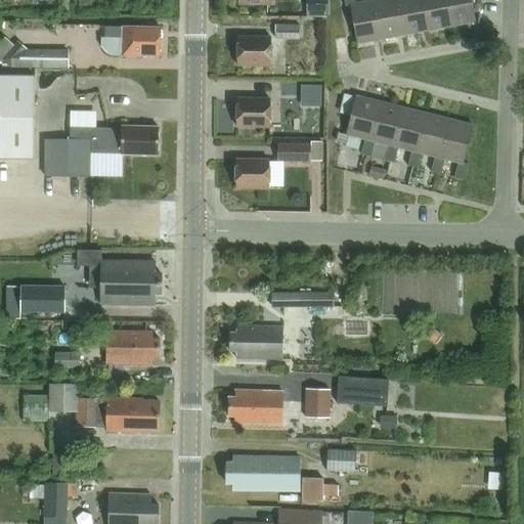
[(354,0),(344,0),(346,7),(350,6),(357,44),(381,39),(374,0),(369,1),(356,4),(354,0)]
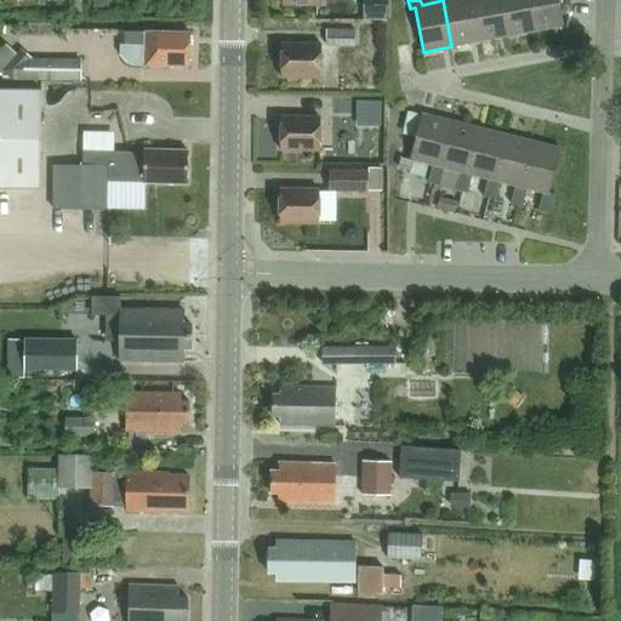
[(437,0),(438,1),(443,0),(451,46),(479,41),(471,0),(437,0)]
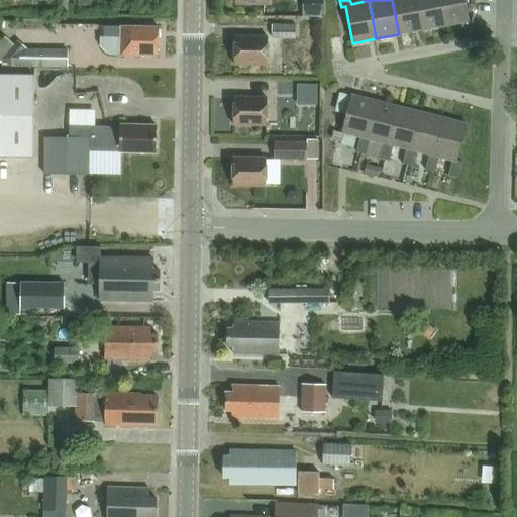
[(392,0),(399,34),(422,30),(416,0),(392,0)]
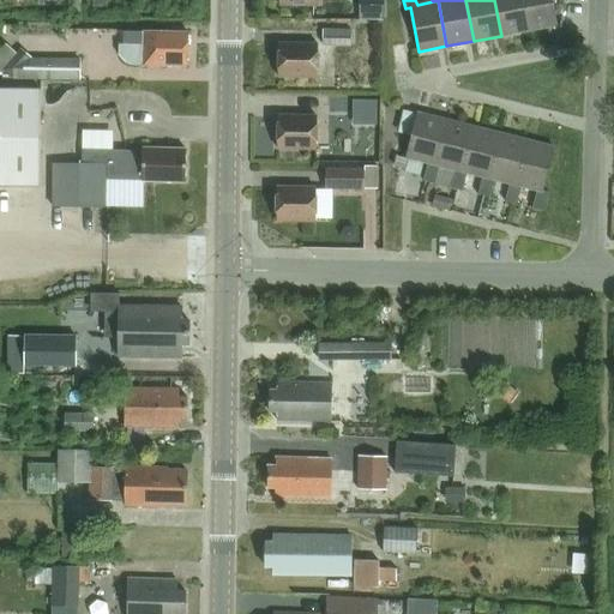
[(494,0),(501,36),(529,31),(523,0),(494,0)]
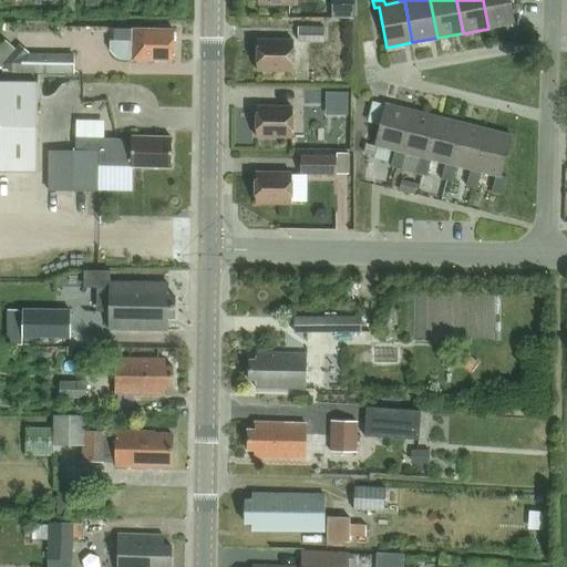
[(483,0),(488,29),(515,23),(511,0),(483,0)]
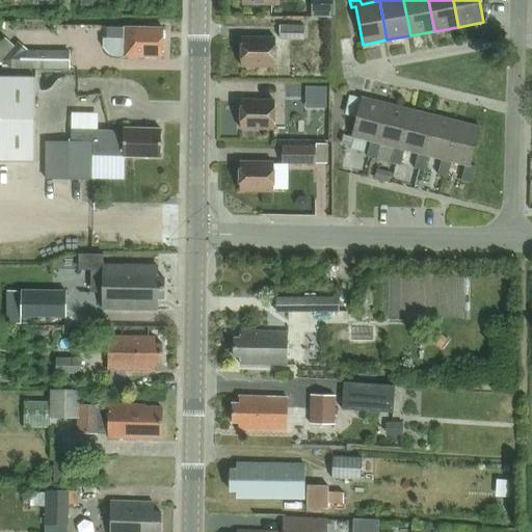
[(306,25),(281,24),(280,37),(306,37),(306,25)]
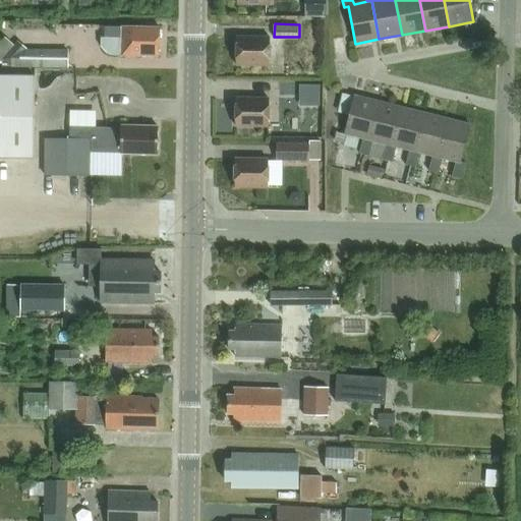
[(105,38),(121,38),(120,55),(160,56),(160,27),(105,26),(105,38)]
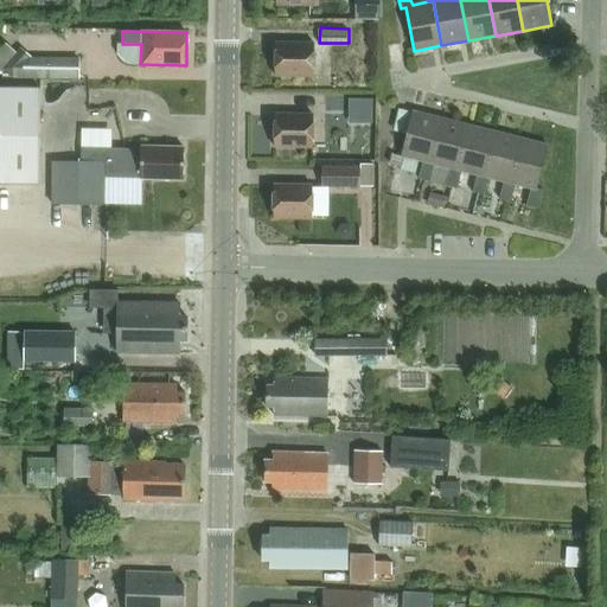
[(314,76),(314,44),(276,43),(275,76),(314,76)]
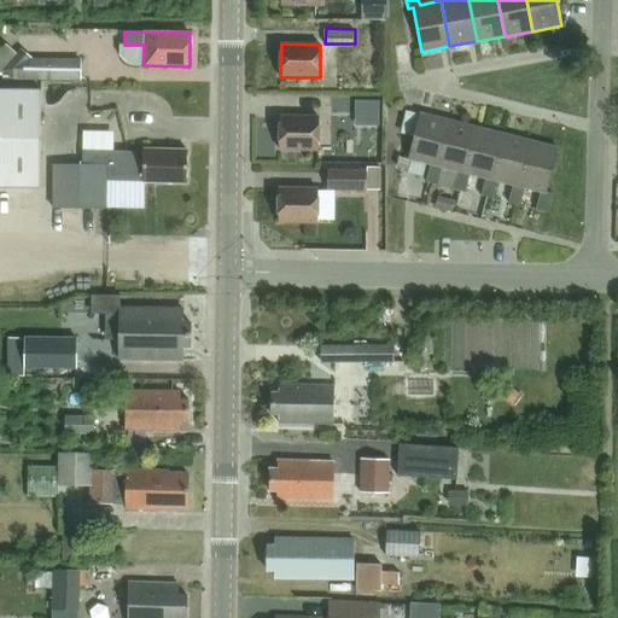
[(10,77),(81,79),(81,58),(33,58),(21,47),(1,70),(10,77)]
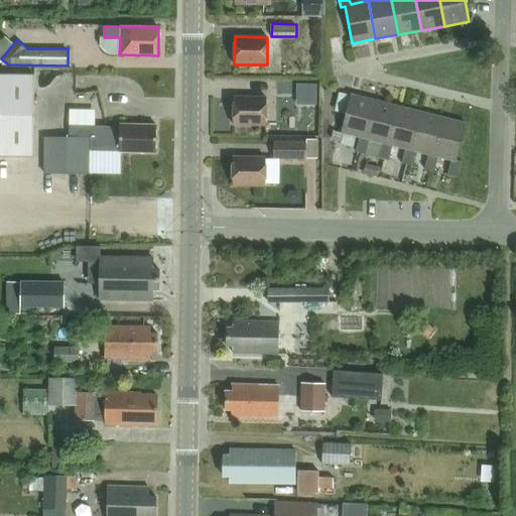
[(0,155),(34,156),(34,76),(0,75),(0,155)]
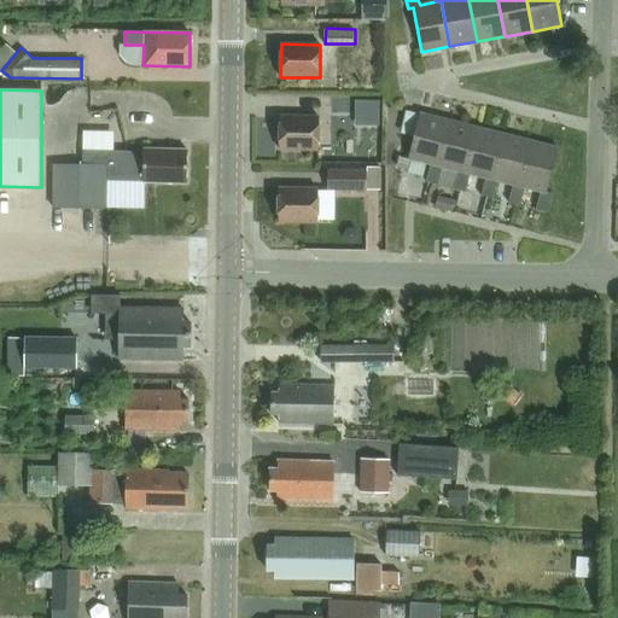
[(363,101),(363,127),(379,127),(379,101),(363,101)]
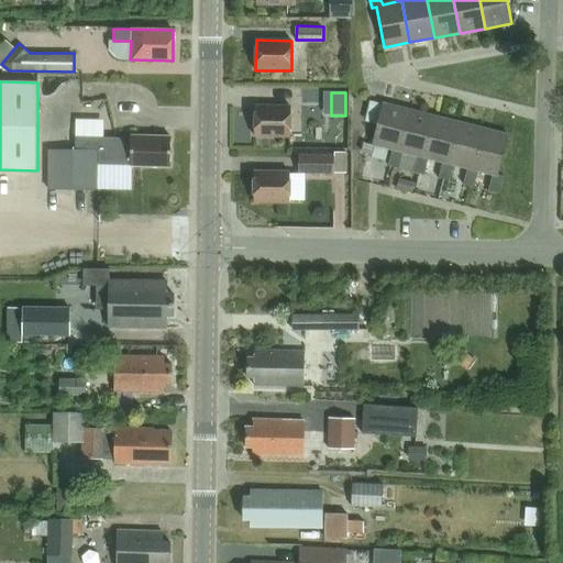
[(383,103),(372,144),(393,150),(388,166),(399,168),(404,152),(398,151),(409,110),(383,103)]
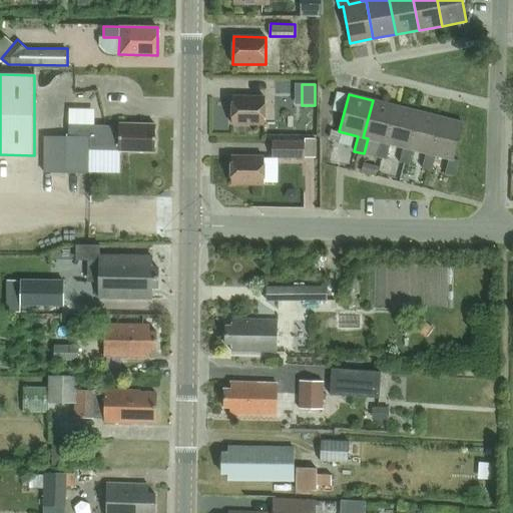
[(265,124),(265,97),(232,96),(232,124),(265,124)]
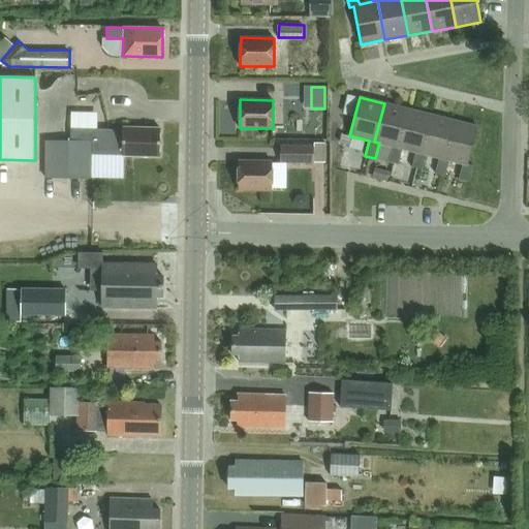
[(384,103),(374,142),(379,143),(393,147),(389,161),(399,164),(402,149),(398,148),(407,110),(384,103)]
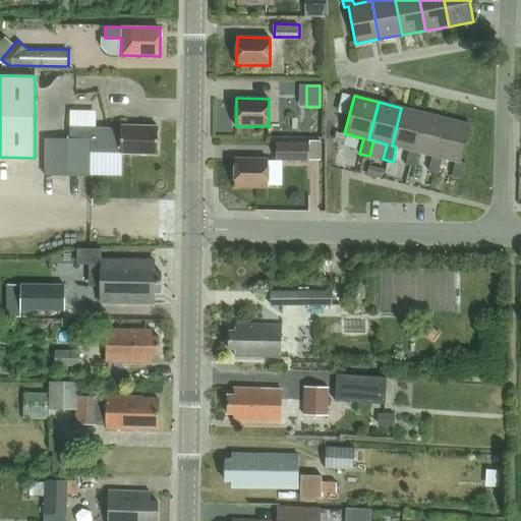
[(392,146),(396,147),(409,150),(406,165),(415,168),(419,153),(415,152),(424,113),(401,108),(392,146)]
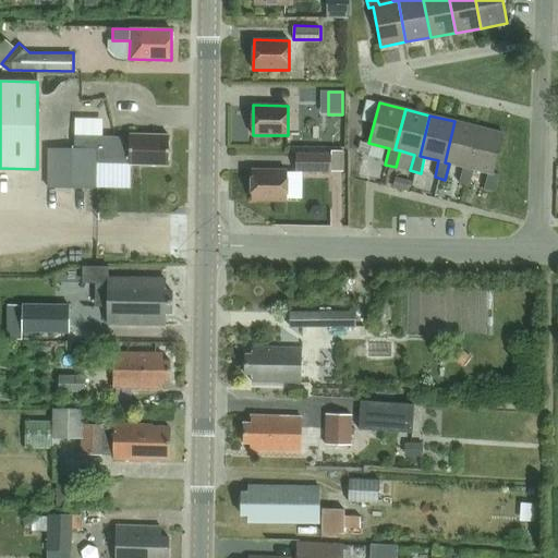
[(445,162),(449,164),(463,167),(459,183),(470,185),(474,170),(469,169),(480,128),(455,121),(445,162)]
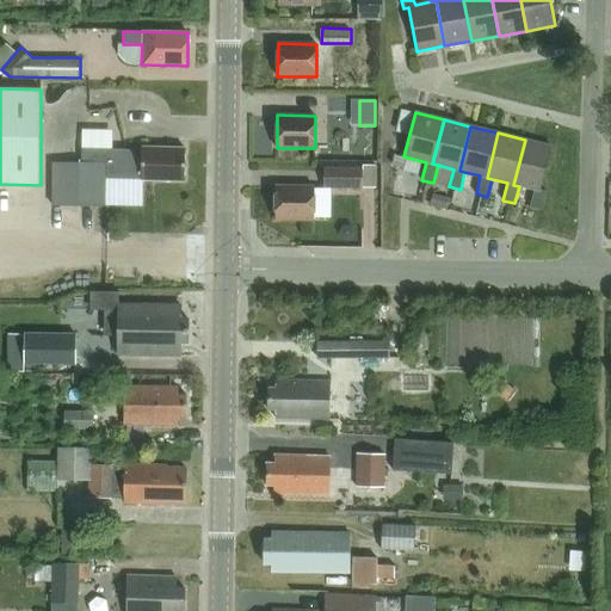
[(513,185),(519,186),(535,190),(530,208),(542,210),(547,191),(541,190),(551,147),(525,140),(513,185)]
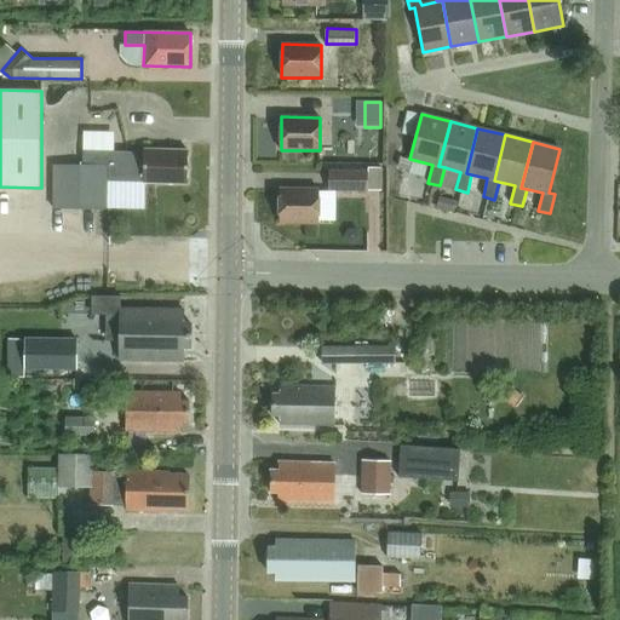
[(188,183),(188,151),(144,150),(144,153),(84,151),(84,166),(55,166),(55,210),(107,210),(107,182),(144,182),(144,183),(188,183)]
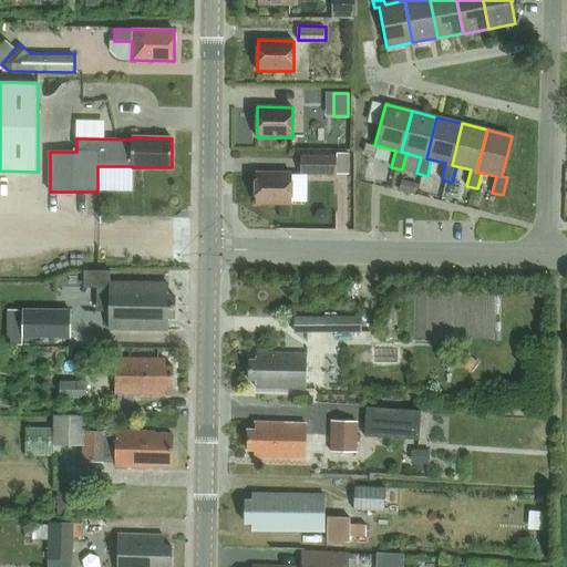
[(337,152),(337,156),(337,173),(349,173),(349,153),(337,152)]
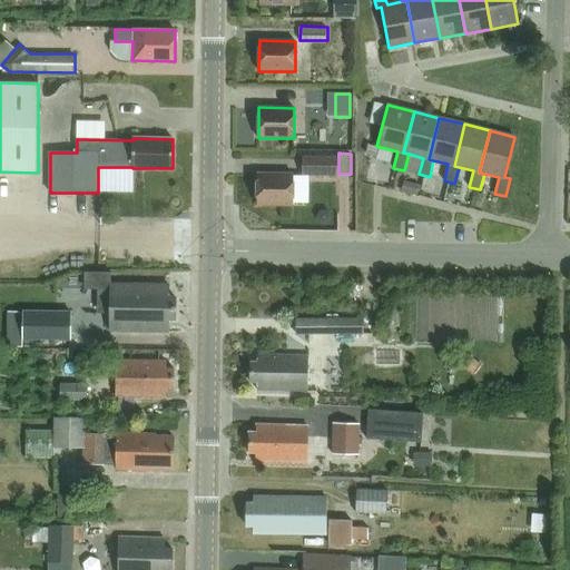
[(338,174),(338,157),(303,157),(303,176),(338,176),(338,174)]
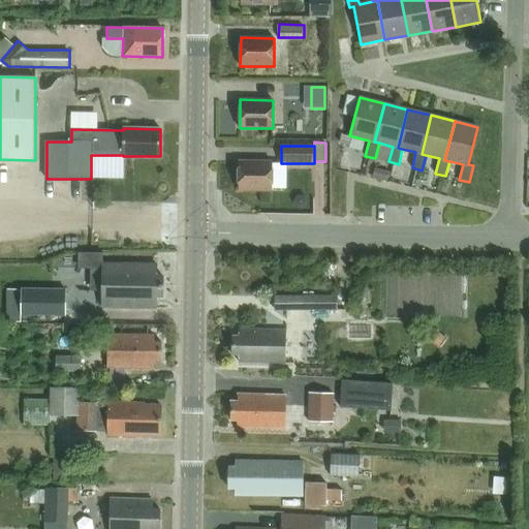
[(272,190),(273,162),(239,161),(239,190),(272,190)]
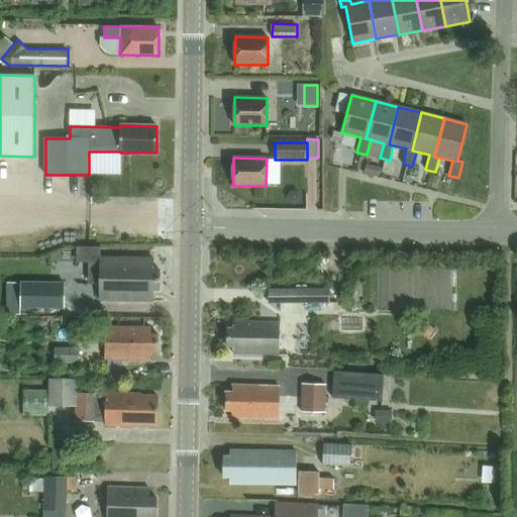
[(152,290),(159,290),(159,270),(152,270),(152,259),(101,257),(100,300),(152,301),(152,290)]
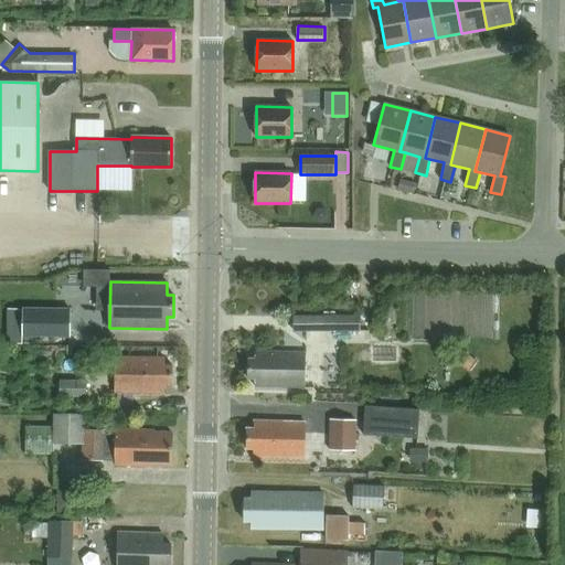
[(72,338),(72,308),(23,307),(23,308),(8,308),(7,344),(23,344),(23,337),(72,338)]
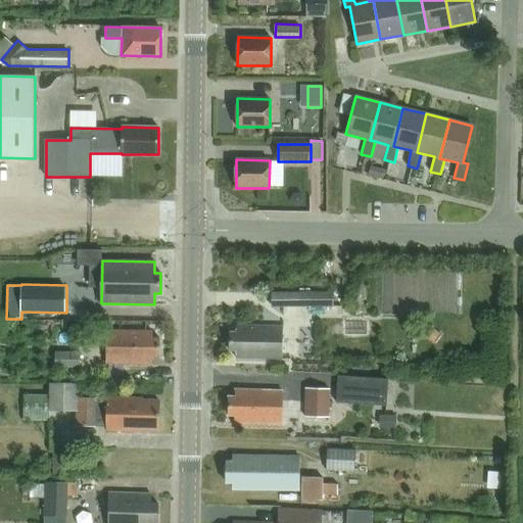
[(334,292),(272,292),(272,306),(334,306),(334,292)]
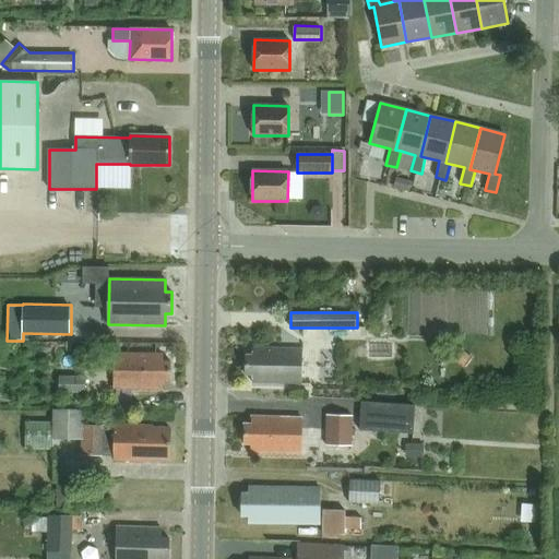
[(252,375),(252,382),(302,384),(304,349),(253,347),(253,355),(246,355),(246,375),(252,375)]
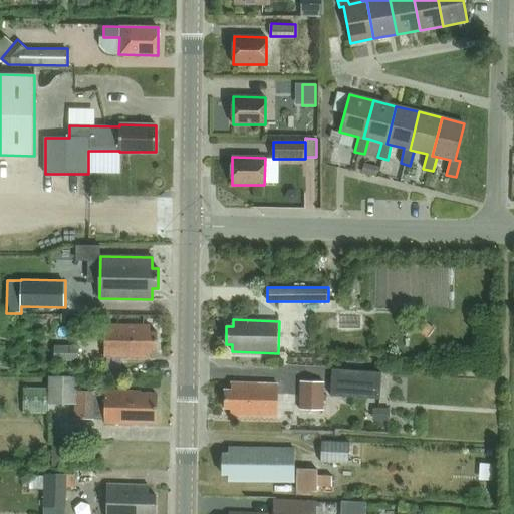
[(423,320),(417,329),(427,336),(433,327),(423,320)]
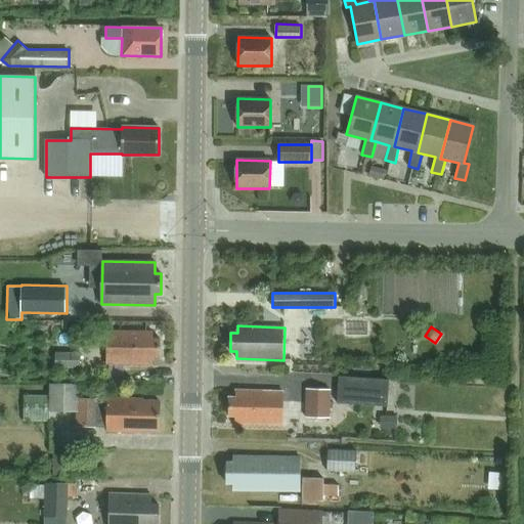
[(153,357),(160,357),(160,339),(153,339),(153,332),(106,331),(105,364),(153,364),(153,357)]
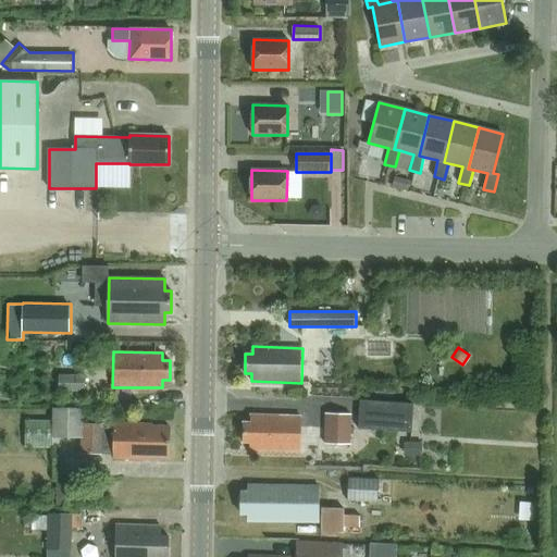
[(58,392),(84,392),(84,375),(58,374),(58,392)]
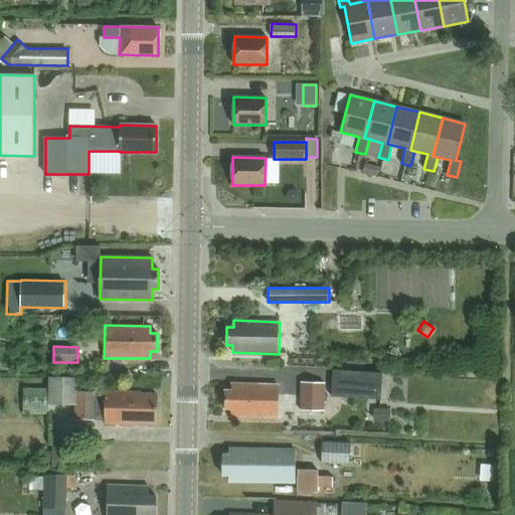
[(381,399),(383,373),(333,369),(332,396),(381,399)]
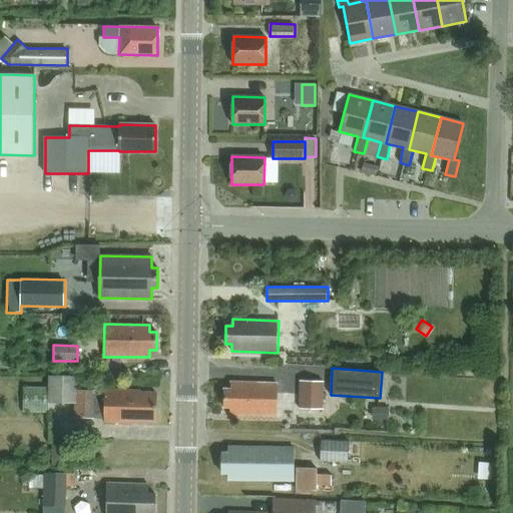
[(48,388),(48,404),(74,404),(78,404),(78,390),(78,378),(78,376),(49,375),(48,388)]
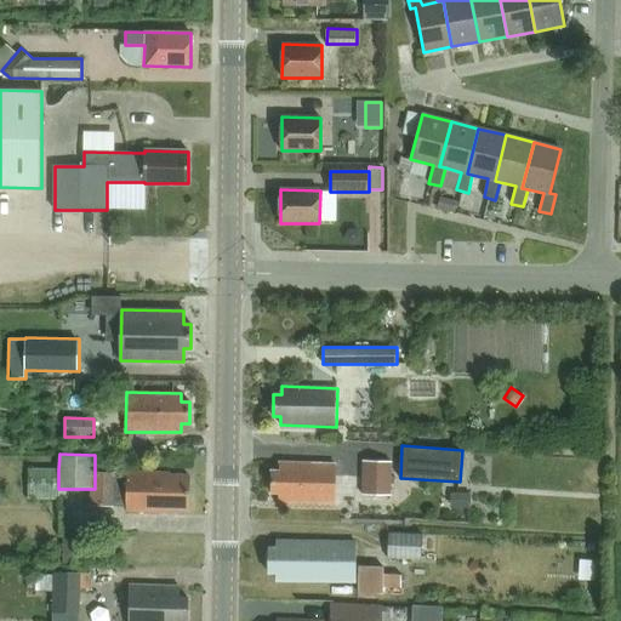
[(362,495),(392,496),(393,462),(363,461),(362,495)]
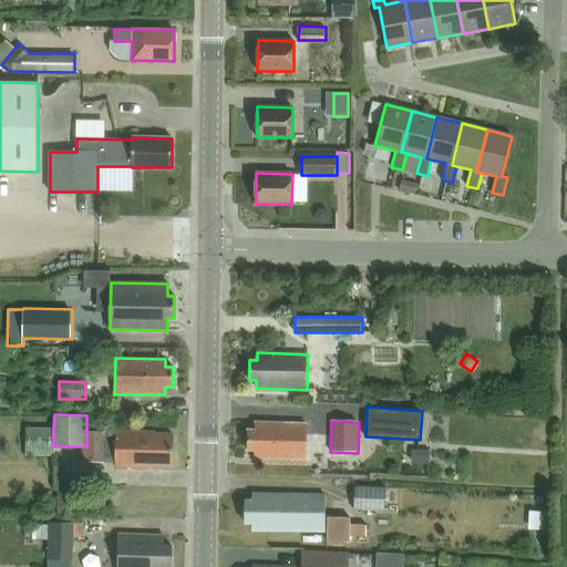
[(255,450),(255,457),(305,459),(306,424),(256,423),(255,431),(248,431),(248,450),(255,450)]
